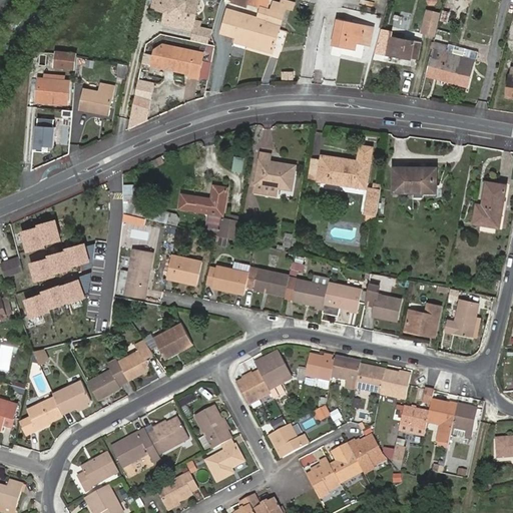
[(156,0),(156,3),(168,6),(165,23),(194,29),(199,0),(187,0),(188,0),(186,0),(156,0)]
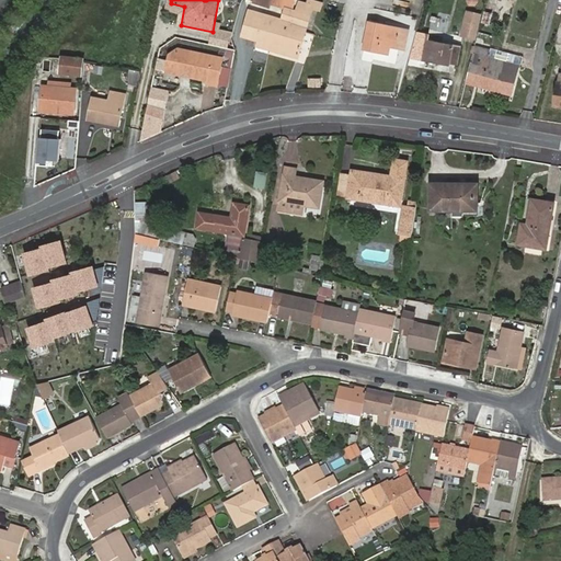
[(299,52),(315,0),(306,0),(306,3),(300,2),(297,15),(290,13),(288,21),(284,19),(281,30),(283,30),(279,45),(284,46),(299,52)]
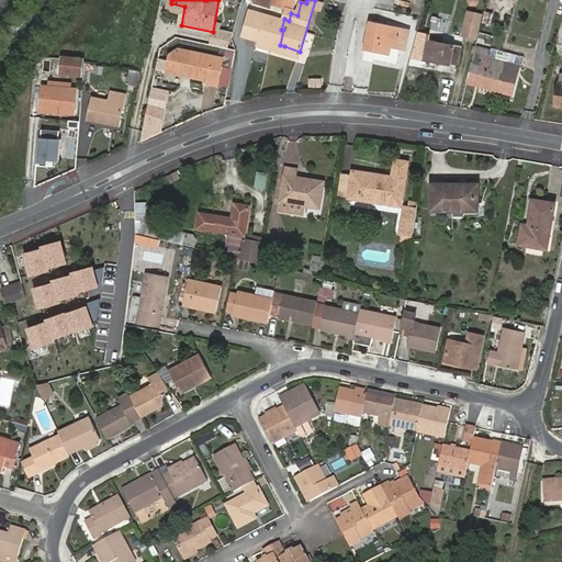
[(306,3),(306,0),(283,0),(282,6),(292,9),(291,13),(298,15),(301,2),(306,3)]
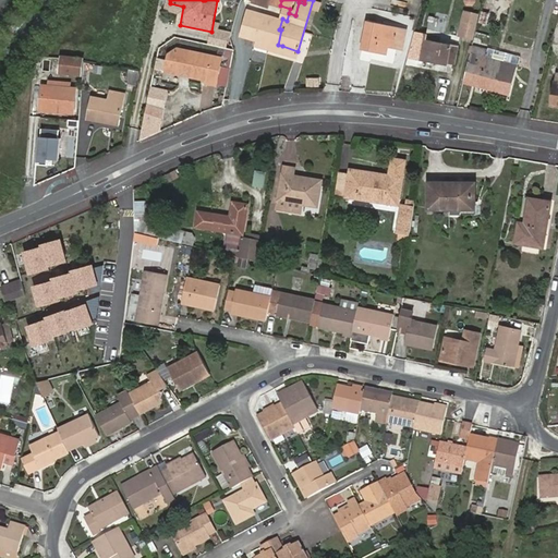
[(242,35),(257,39),(265,14),(249,10),(242,35)]
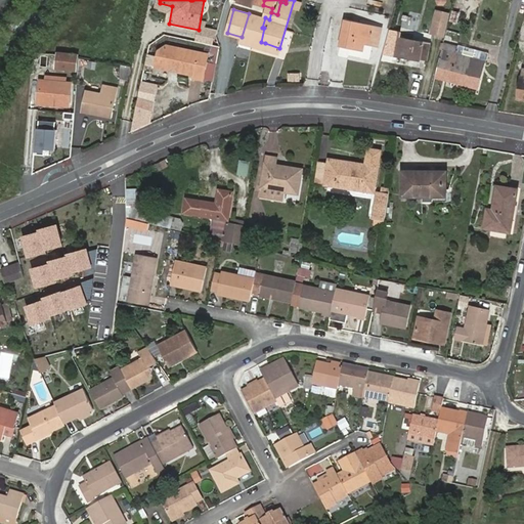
[(437,9),(430,34),(443,37),(450,13),(437,9)]
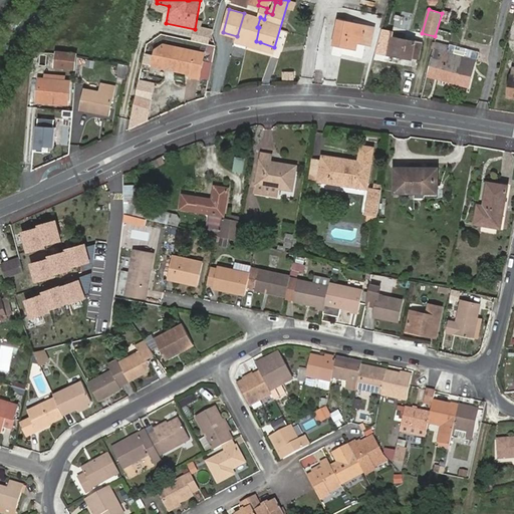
[(450,22),(453,13),(445,11),(443,20),(450,22)]
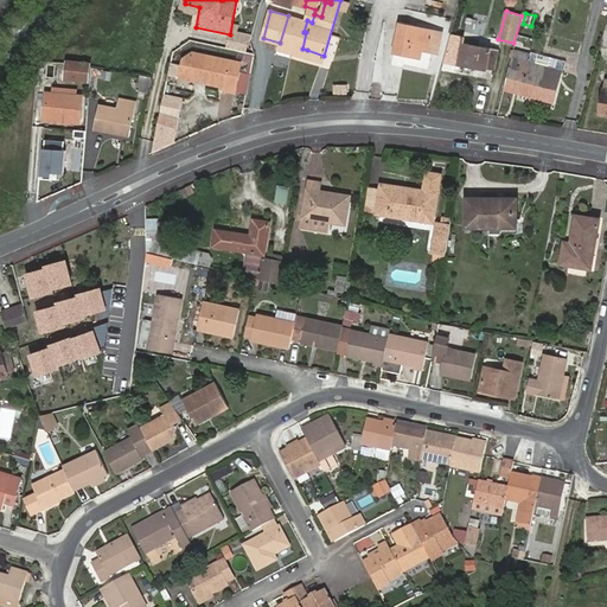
[(280,43),(302,49),(306,32),(304,32),(307,20),(288,16),(280,43)]
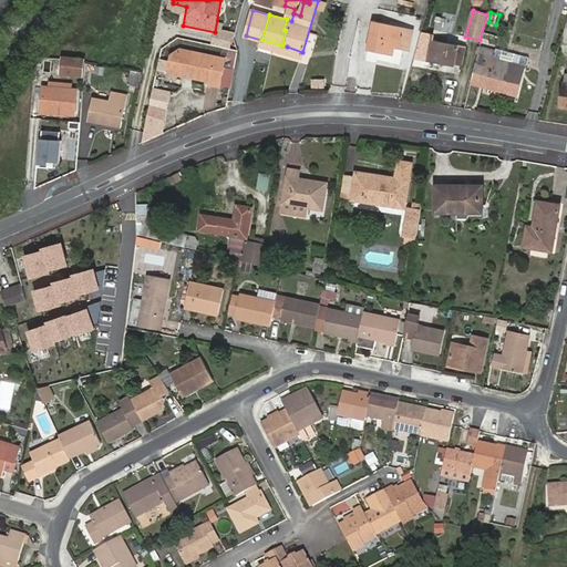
[(397,45),(401,47),(405,32),(375,24),(369,51),(393,57),(395,49),(397,45)]
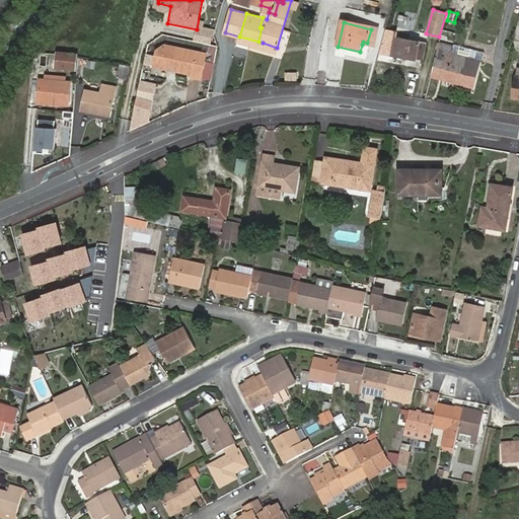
[(392,55),(396,38),(397,31),(386,28),(379,54),(392,55)]
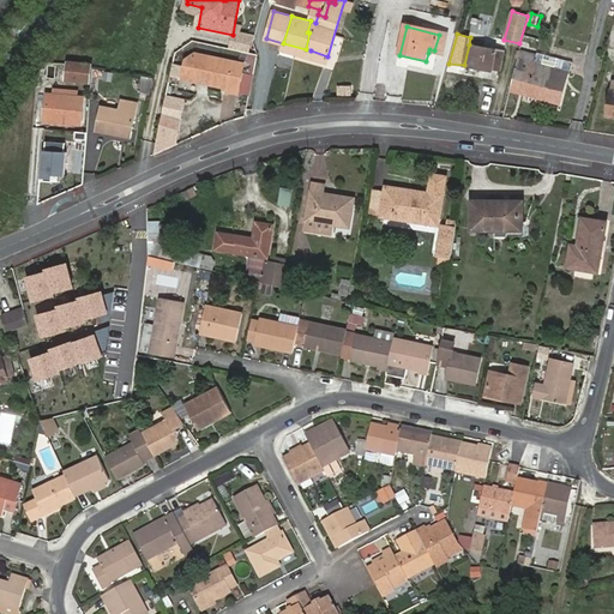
[(524,48),(537,48),(539,38),(524,37),(524,48)]
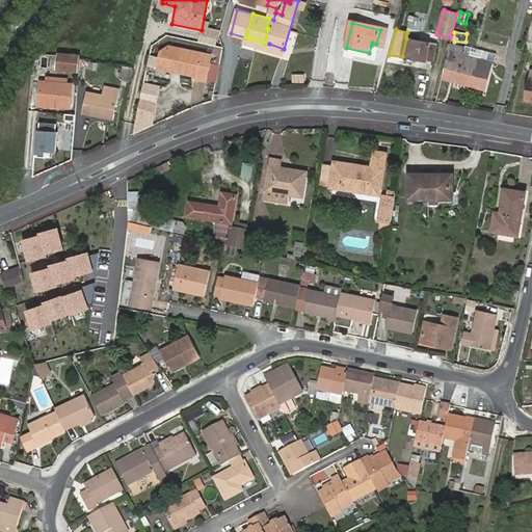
[(244,42),(267,48),(269,44),(265,43),(245,37),(244,42)]
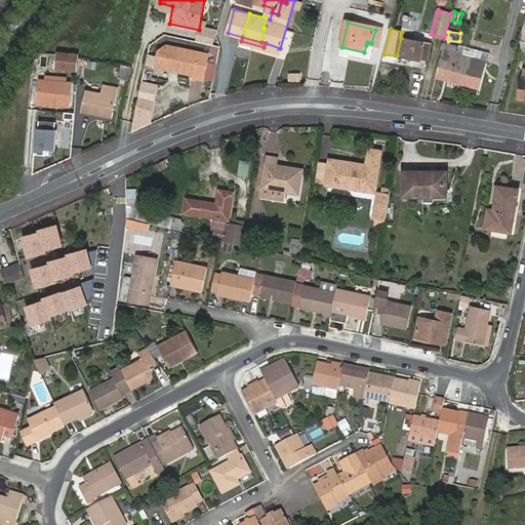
[(418,54),(422,55),(429,56),(431,44),(401,38),(397,55),(417,59),(418,54)]
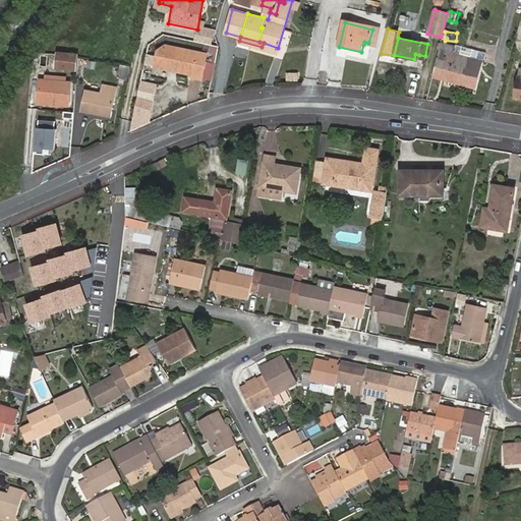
[(264,43),(262,47),(277,51),(278,48),(264,43)]
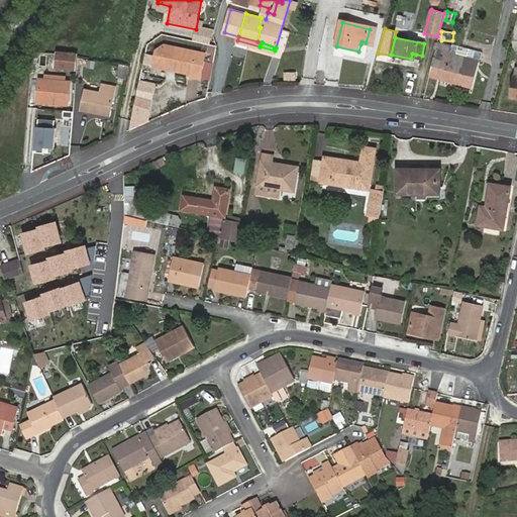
[(452,46),(439,42),(430,76),(472,87),(479,62),(450,54),(452,46)]
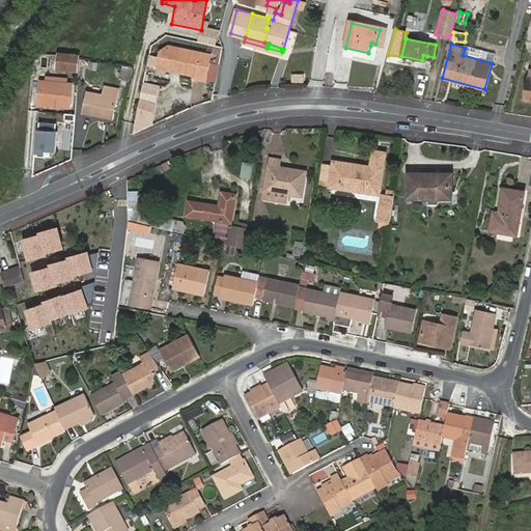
[(205,80),(211,54),(169,46),(161,51),(159,61),(165,70),(197,76),(197,79),(205,80)]
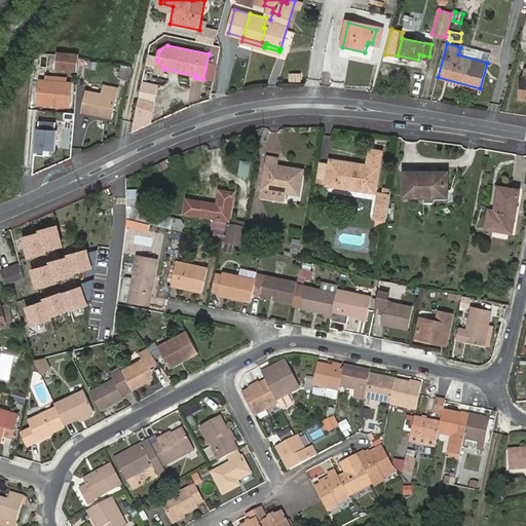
[(78,59),(59,55),(58,68),(77,71),(78,59)]
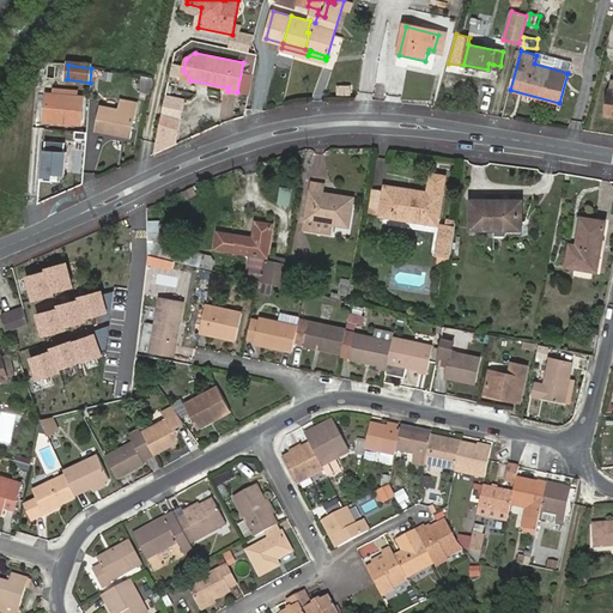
[(144,77),(140,91),(150,93),(153,79),(144,77)]
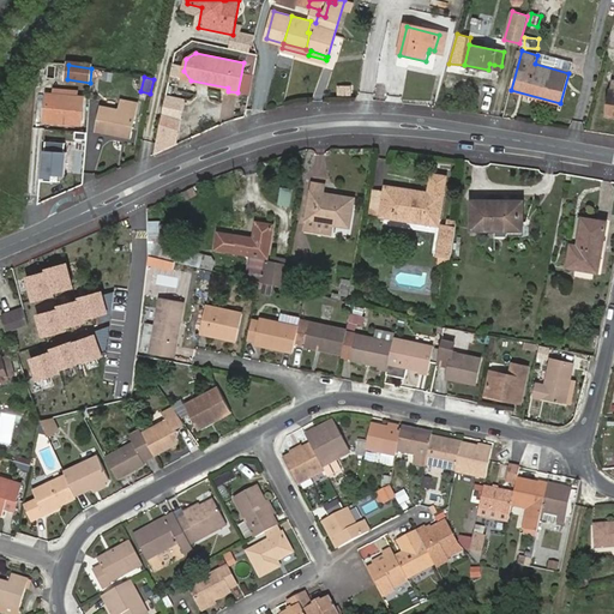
[(338,85),(338,96),(354,96),(354,85),(338,85)]
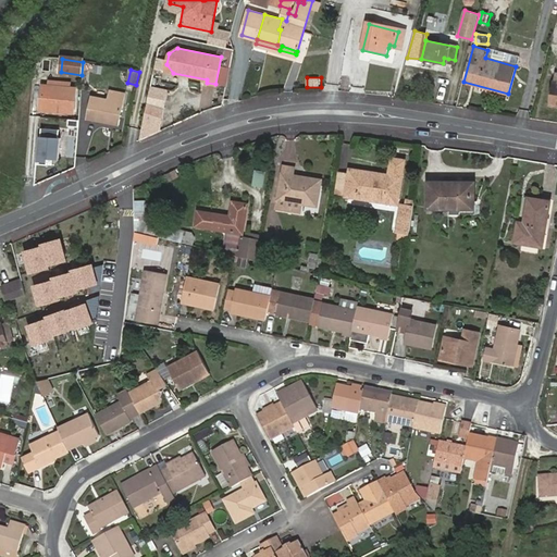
[(44,84),(41,109),(63,110),(64,86),(44,84)]
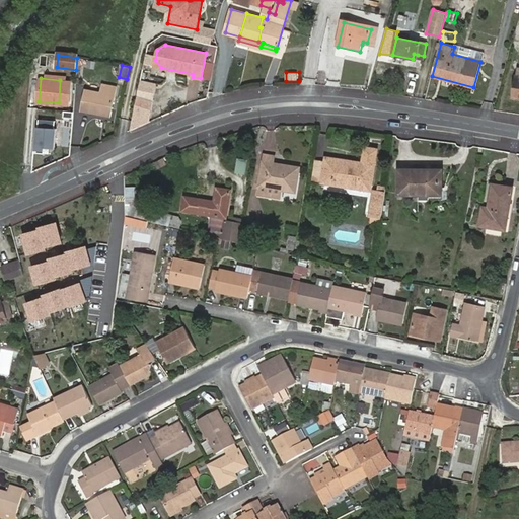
[(150,122),(159,82),(141,78),(131,130),(150,122)]
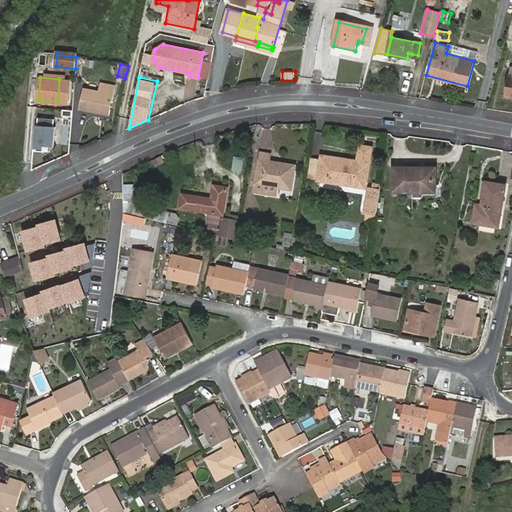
[(70,80),(59,79),(58,101),(68,101),(70,80)]
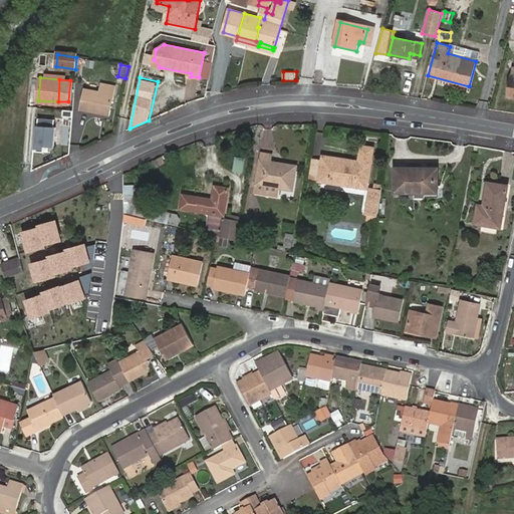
[(85,89),(81,108),(109,113),(113,94),(85,89)]
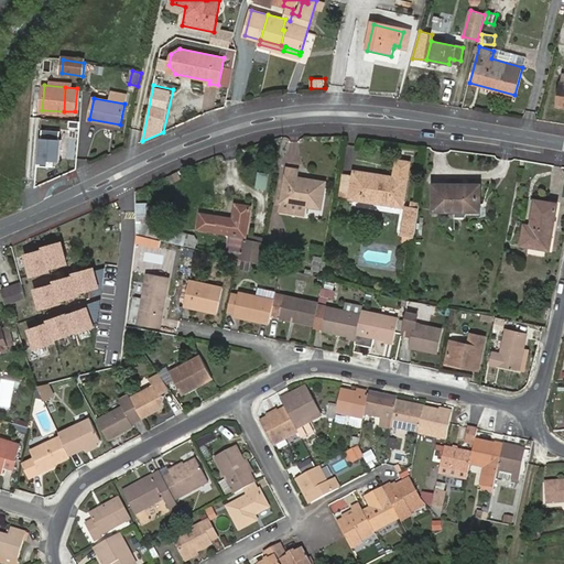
[(63,130),(41,129),(39,165),(49,166),(50,160),(62,161),(63,130)]
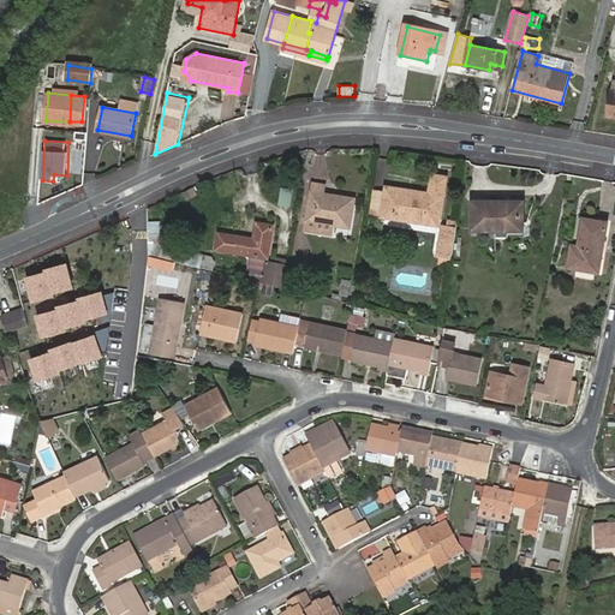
[(387,192),(383,214),(383,216),(440,225),(447,178),(434,175),(430,193),(388,186),(387,192)]
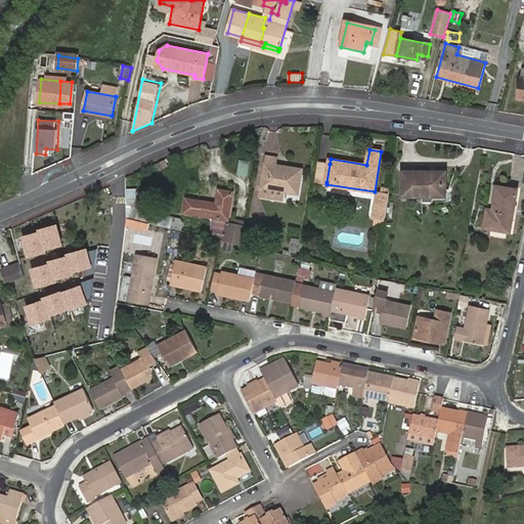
[(268,155),(261,195),(282,200),(285,190),(298,192),(302,169),(276,165),(277,157),(268,155)]
